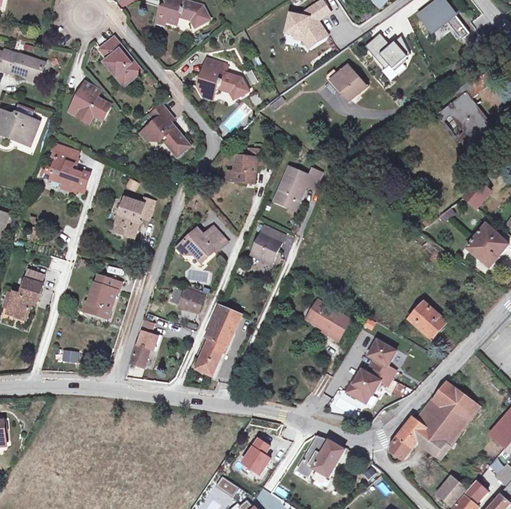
[(210,17),(203,4),(195,1),(194,5),(185,2),(185,0),(167,0),(168,2),(170,3),(169,7),(163,5),(161,6),(159,13),(167,15),(165,19),(176,23),(179,15),(191,18),(195,26),(210,17)]
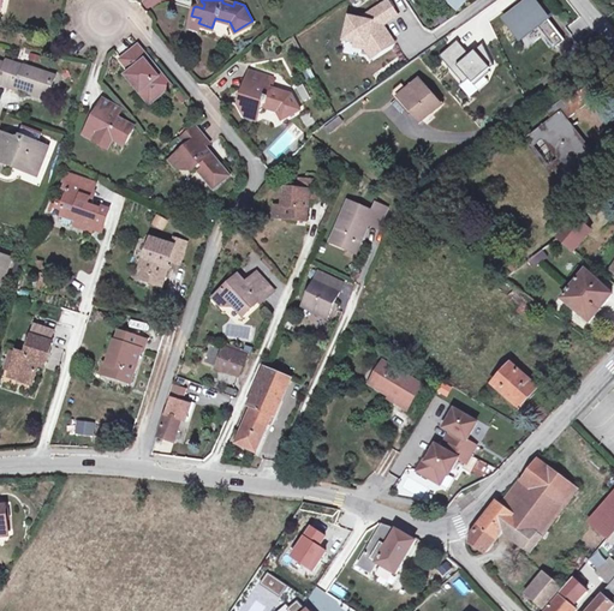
[(381,27),(382,22),(397,12),(388,0),(383,0),(373,7),(365,12),(365,17),(350,15),(345,37),(355,40),(371,43),(376,51),(394,40),(385,27),(381,27)]
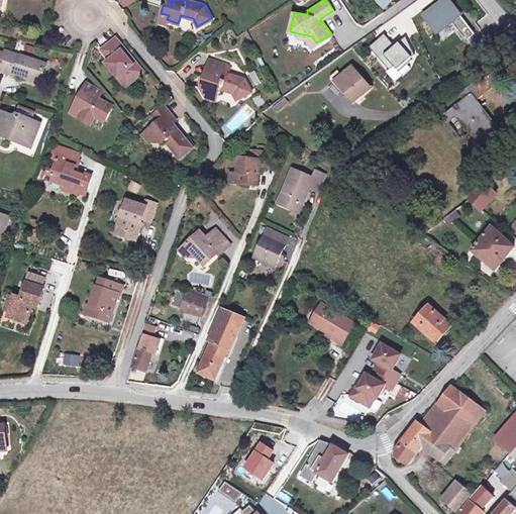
[(475,31),(449,0),(442,0),(424,14),(436,29),(451,18),(466,37),(475,31)]
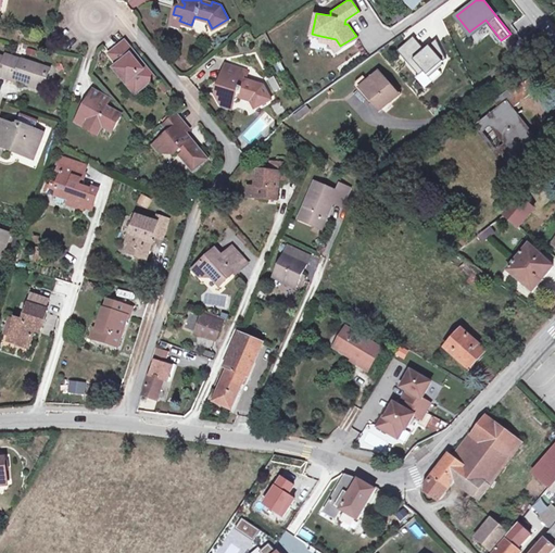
[(179,21),(181,16),(173,14),(169,23),(178,25),(179,21)]
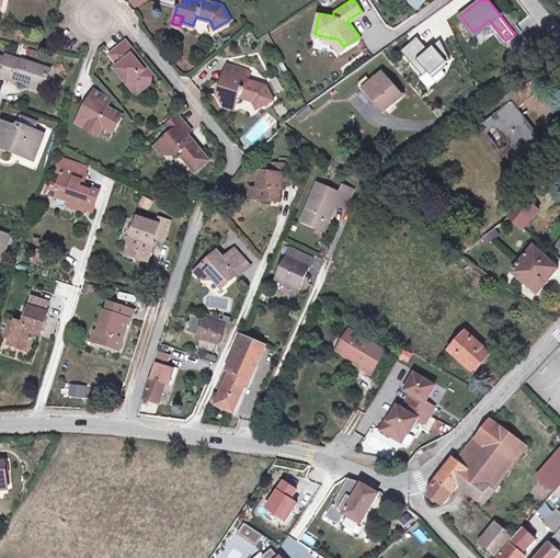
[(339,40),(323,36),(322,40),(333,42),(338,49),(343,46),(339,40)]
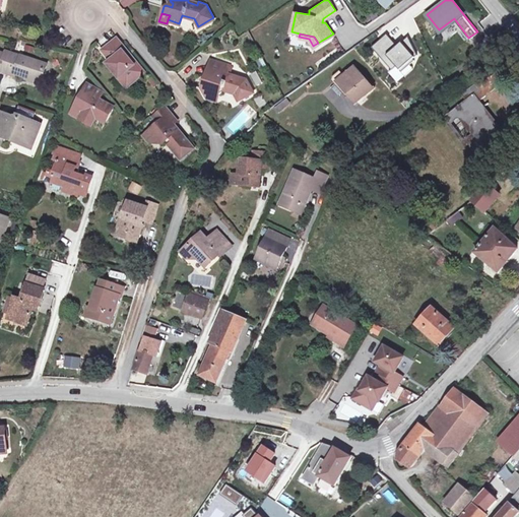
[(384,34),(372,44),(390,66),(395,62),(397,66),(409,54),(414,53),(405,36),(394,44),(384,34)]
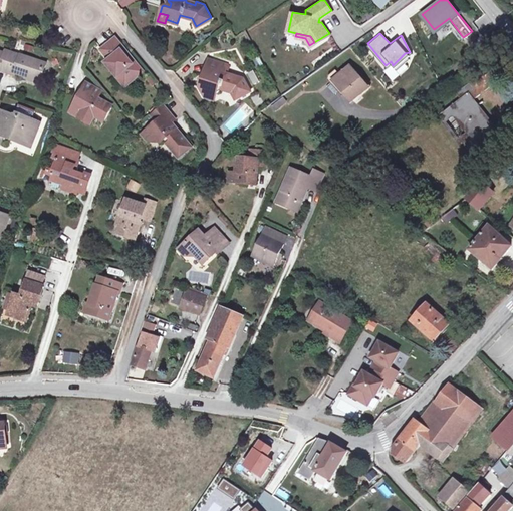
[(142,69),(131,54),(124,53),(121,48),(123,46),(115,36),(101,47),(109,57),(105,60),(116,74),(125,75),(129,79),(142,69)]
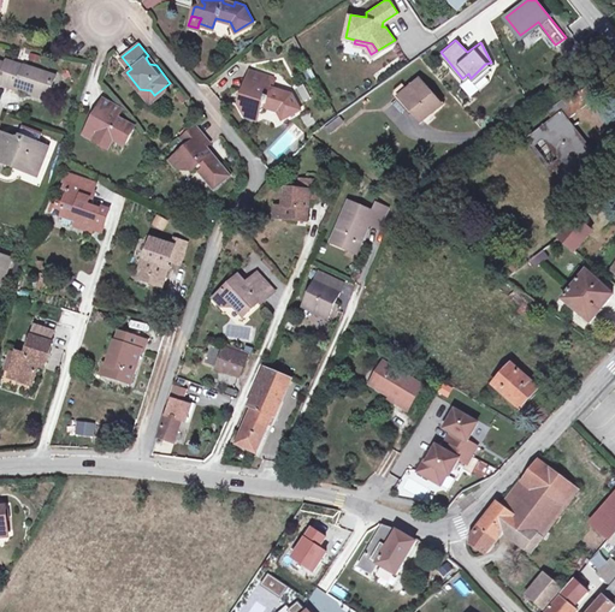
[(157,65),(148,55),(146,58),(149,64),(157,65)]
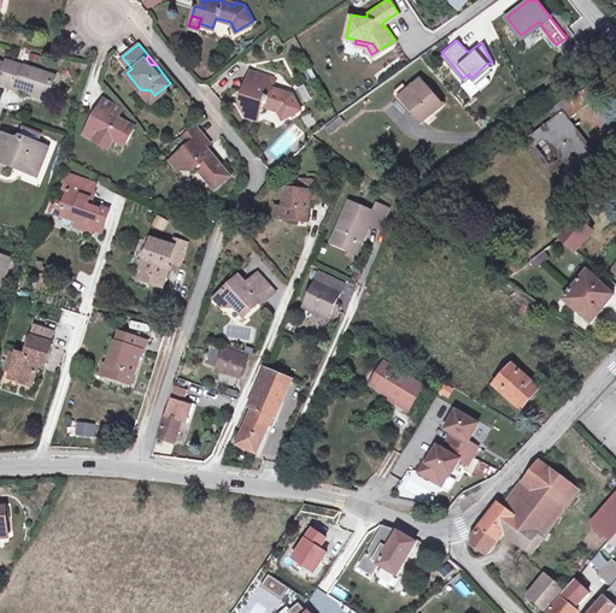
[(16,60),(6,57),(5,62),(0,59),(0,81),(7,84),(16,60)]
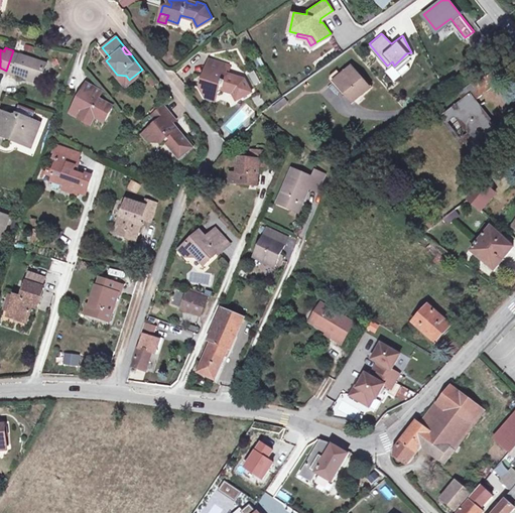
[(13,50),(6,71),(14,74),(15,72),(39,80),(45,61),(13,50)]
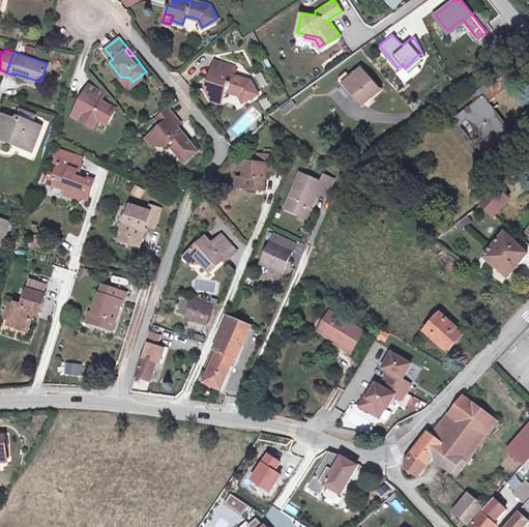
[(258,92),(251,79),(232,72),(234,64),(214,58),(209,76),(210,76),(209,80),(208,79),(205,89),(207,92),(214,94),(215,92),(223,94),(229,91),(238,94),(242,100),(258,92)]
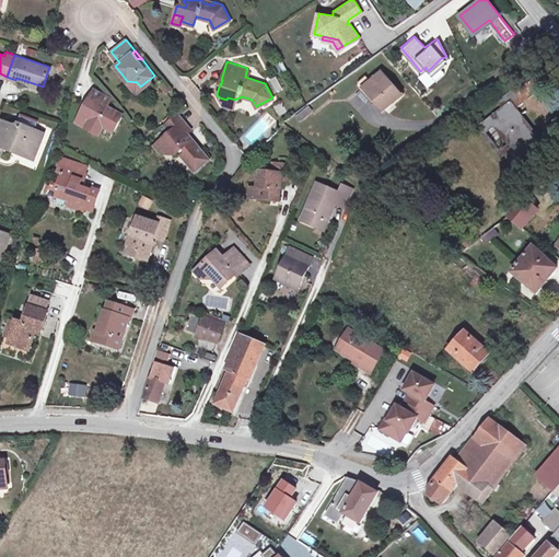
[(399,92),(381,70),(370,80),(363,85),(382,107),(399,92)]
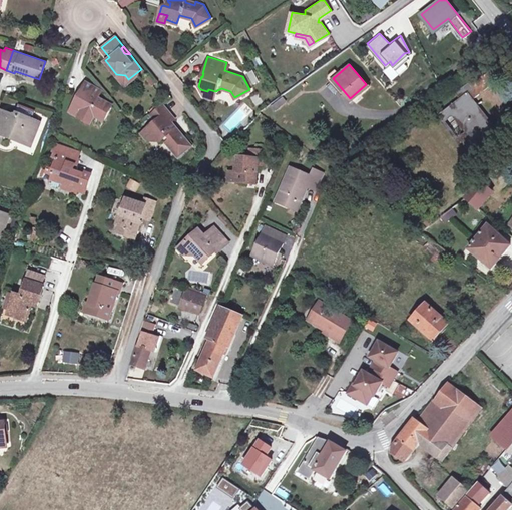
[(259,78),(252,67),(246,70),(252,81),(259,78)]
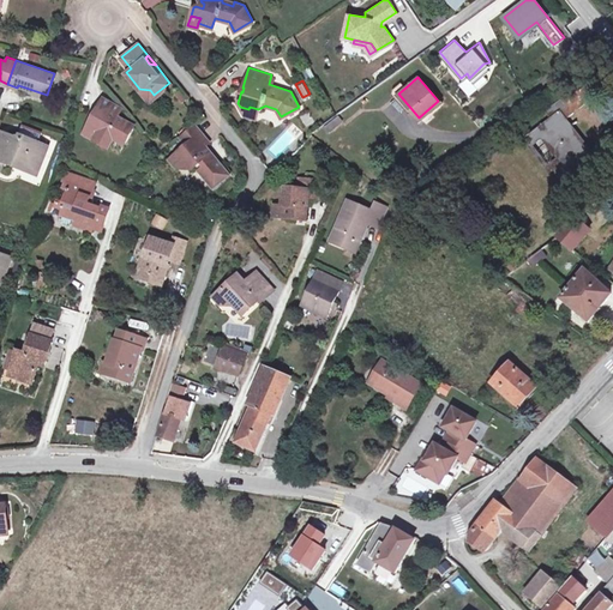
[(398,94),(406,88),(401,82),(392,88),(398,94)]
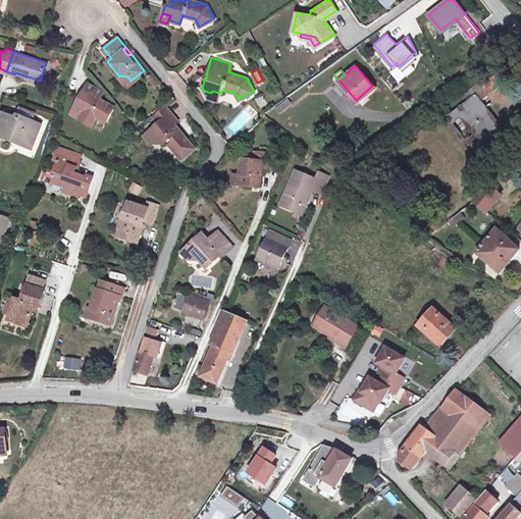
[(507,132),(485,104),(483,106),(478,100),(499,85),(501,88),(508,83),(499,69),(490,75),(488,72),(463,93),(468,99),(452,111),(458,117),(460,115),(474,133),(467,139),(476,151),(485,144),(483,143),(495,134),(499,138),(507,132)]
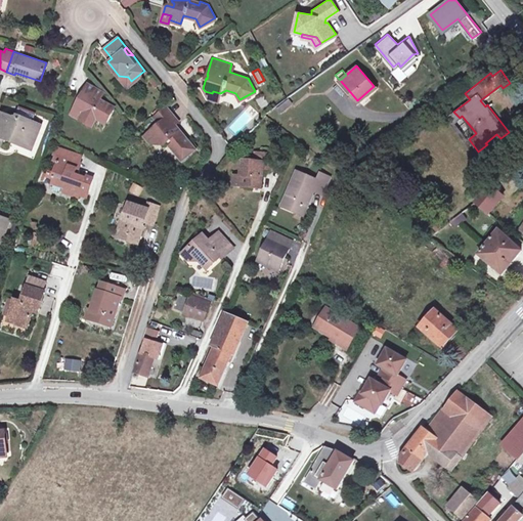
[(153,86),(160,82),(154,73),(146,77),(153,86)]
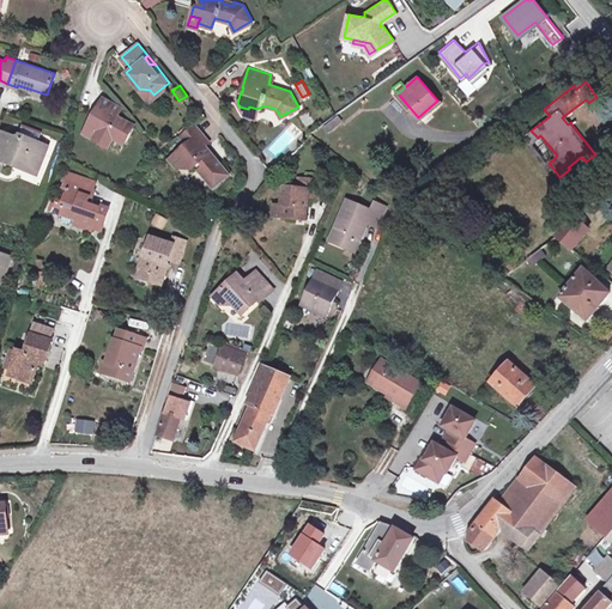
[(153,95),(150,90),(139,89),(149,99),(153,95)]
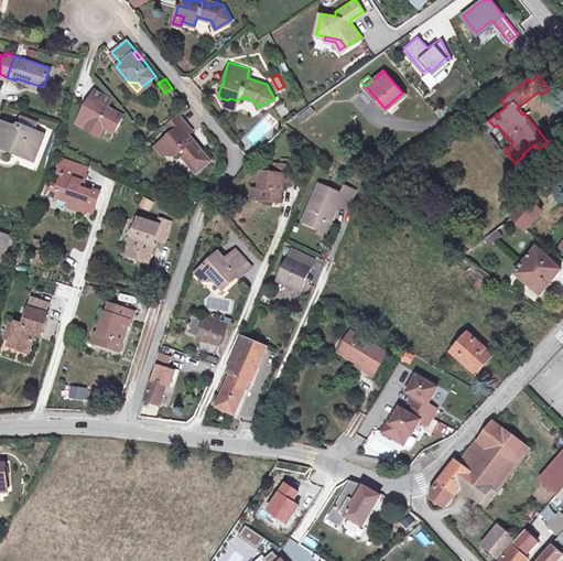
[(114,131),(123,114),(108,105),(111,98),(95,88),(90,96),(93,106),(90,107),(86,104),(80,114),(90,119),(86,127),(99,135),(104,126),(114,131)]
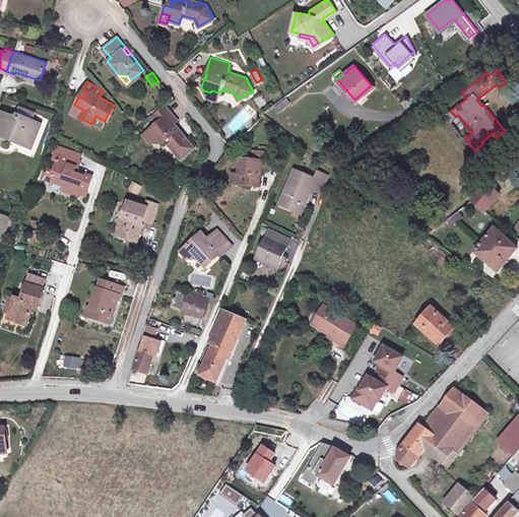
[(216,100),(218,92),(211,90),(210,92),(203,90),(206,97),(216,100)]
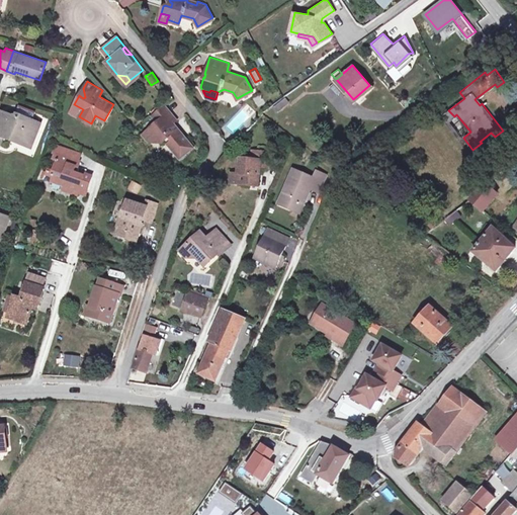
[(246,101),(220,127),(228,137),(255,110),(246,101)]
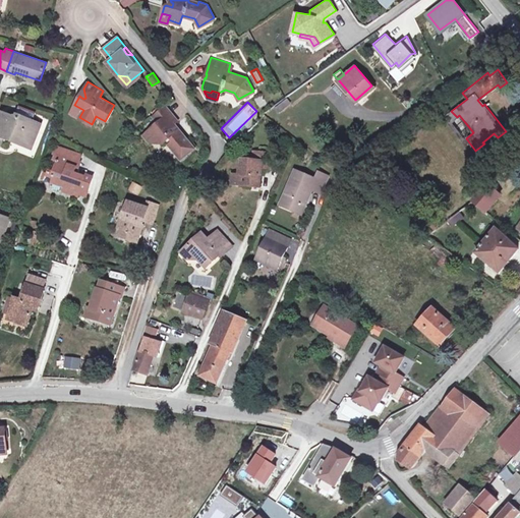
[(79,117),(83,110),(74,105),(70,112),(79,117)]
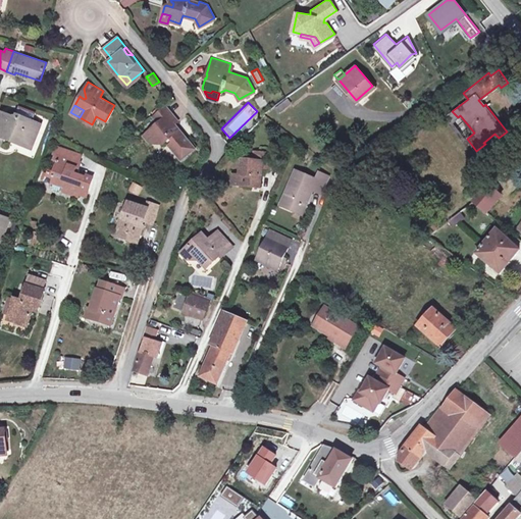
[(195,147),(178,126),(175,128),(171,124),(177,119),(166,105),(153,115),(158,121),(151,127),(156,135),(162,142),(168,143),(181,158),(195,147)]
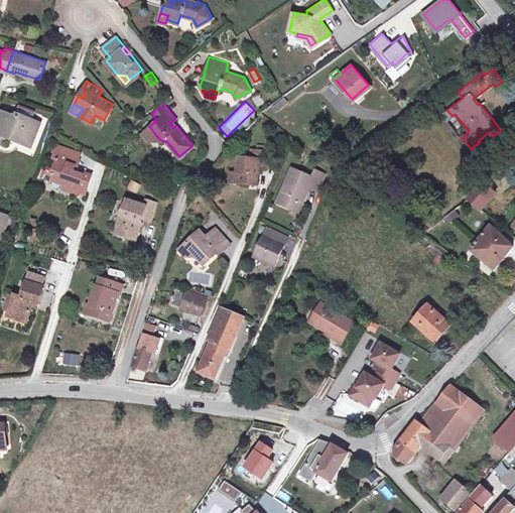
[(0,132),(30,145),(39,122),(30,118),(33,111),(20,106),(16,116),(2,110),(0,115),(0,132)]
